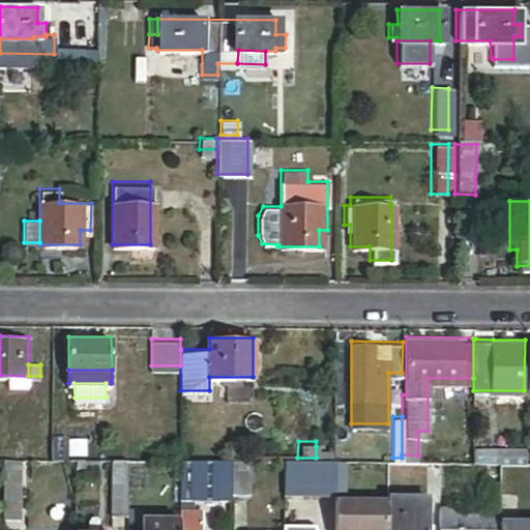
[(499,459),(524,459),(524,445),(472,444),(472,459),(486,459),(499,459)]
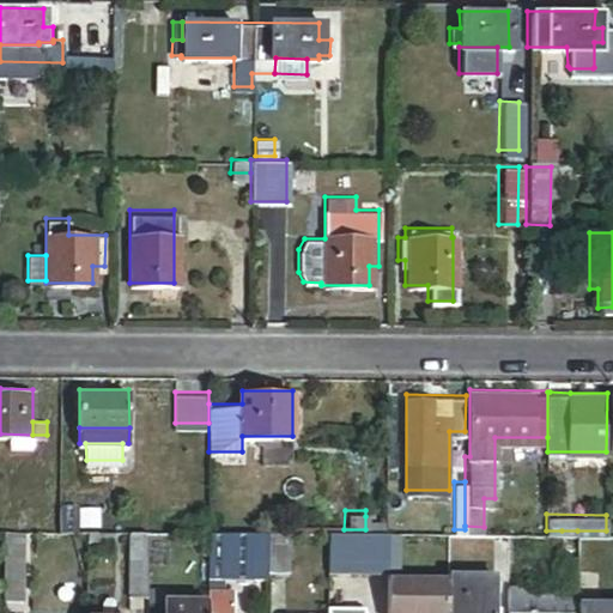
[(384,529),(384,516),(365,516),(365,529),(384,529)]
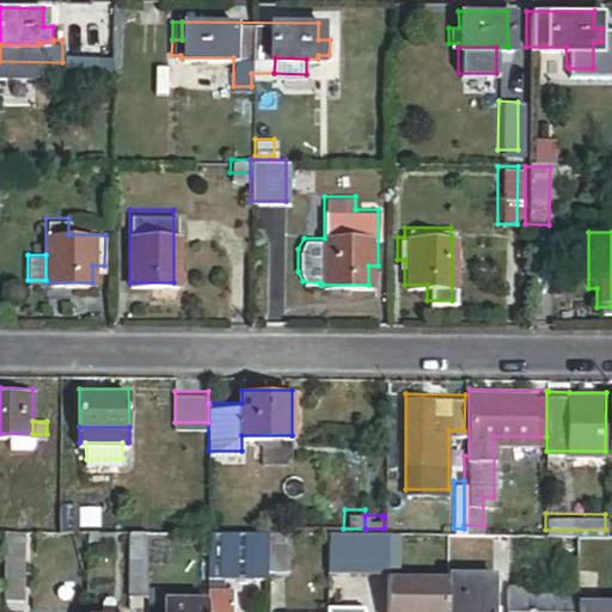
[(24,599),(25,526),(5,526),(5,599),(24,599)]
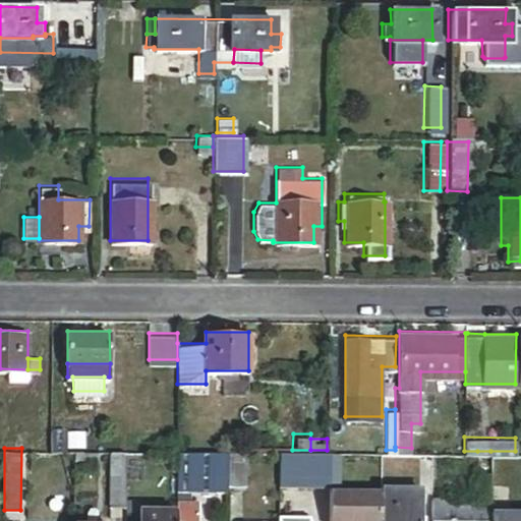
[(127,501),(126,449),(109,449),(109,501),(127,501)]
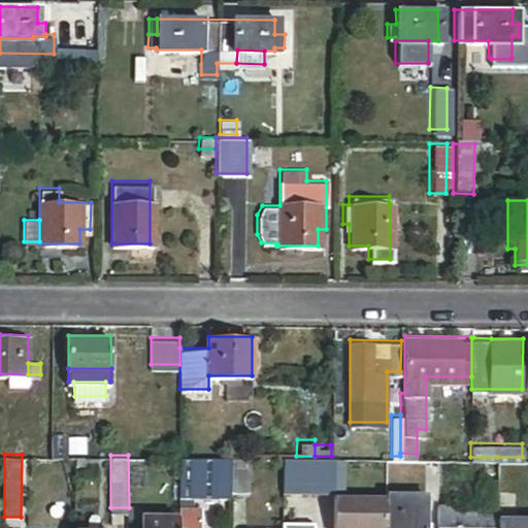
[(230,488),(230,455),(179,455),(179,492),(192,492),(230,493),(230,488)]
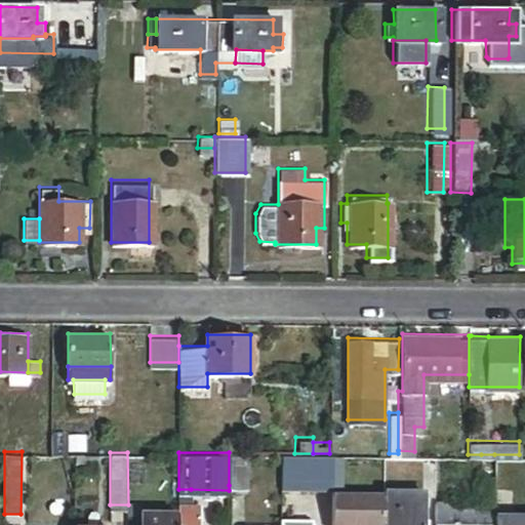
[(247,485),(247,452),(229,452),(229,485),(247,485)]
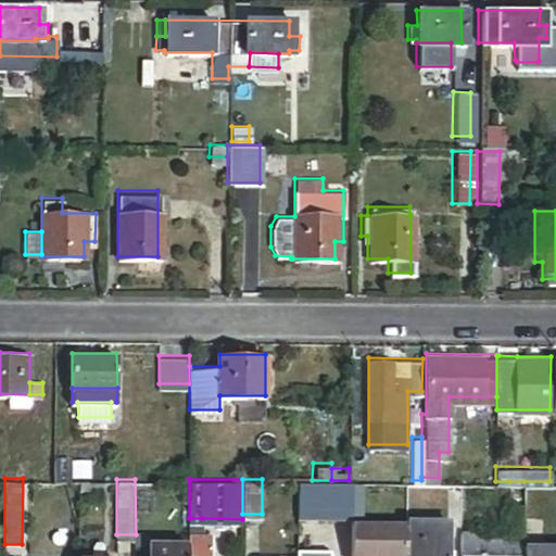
[(352,512),(352,480),(349,480),(331,480),(312,480),(297,480),(297,512),(352,512)]
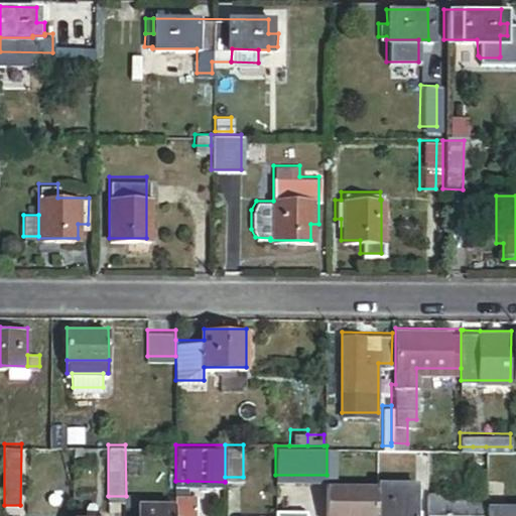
[(486,464),(486,446),(473,446),(473,464),(486,464)]
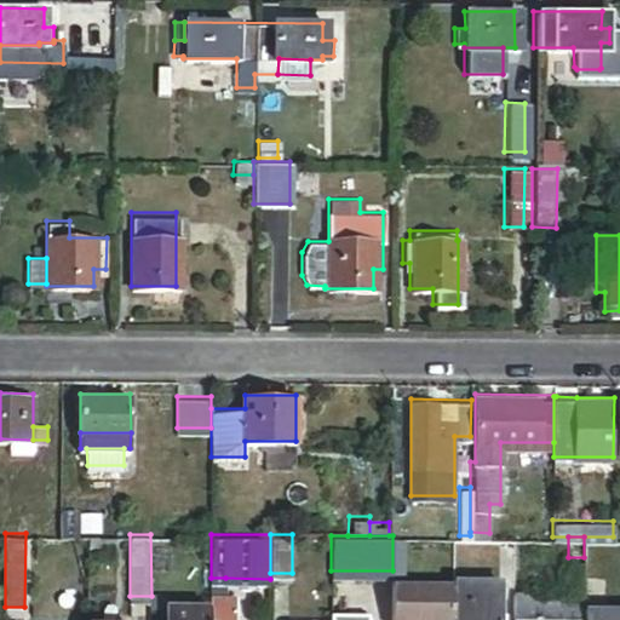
[(495,619),(497,568),(452,567),(452,581),(451,619),(495,619)]
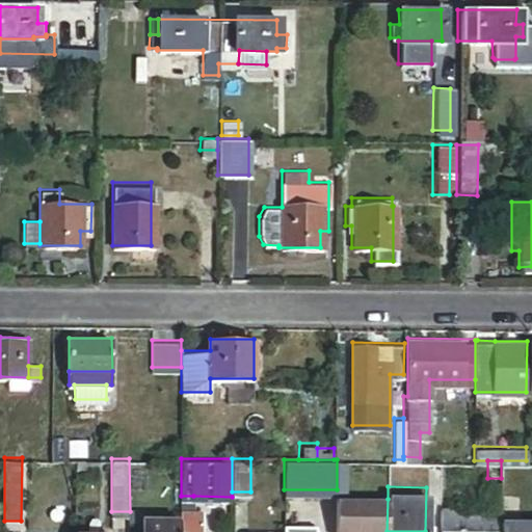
[(193,496),(181,496),(180,505),(193,505),(193,496)]
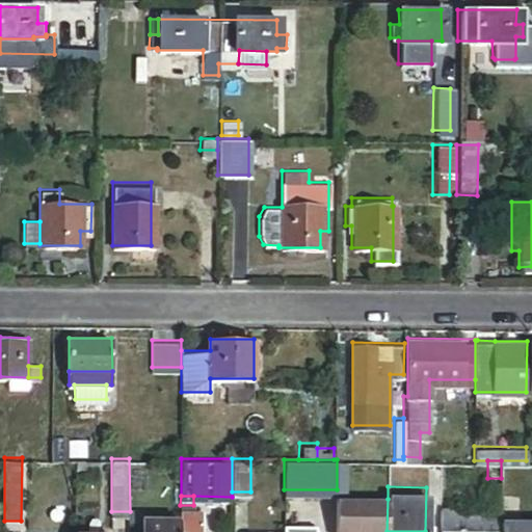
[(387,531),(388,499),(337,499),(336,531),(387,531)]
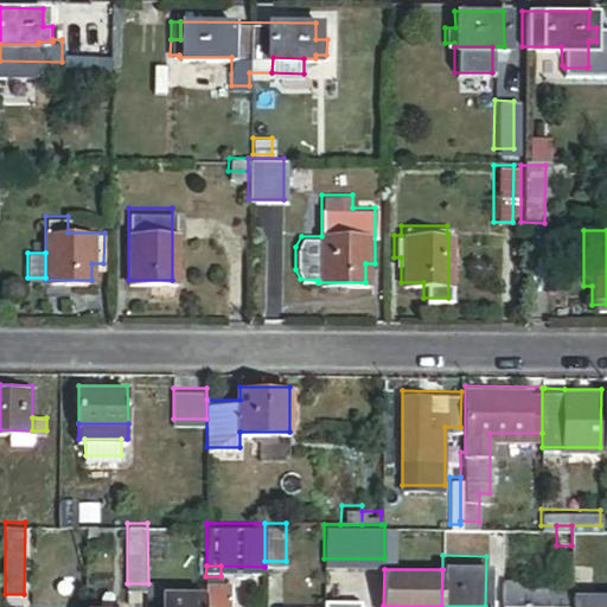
[(550,589),(500,589),(500,606),(564,606),(566,577),(550,577),(550,589)]
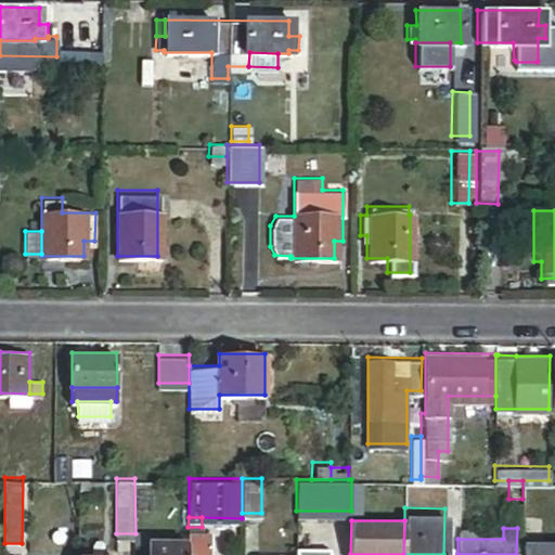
[(188,541),(188,554),(210,554),(211,531),(188,531),(188,541)]
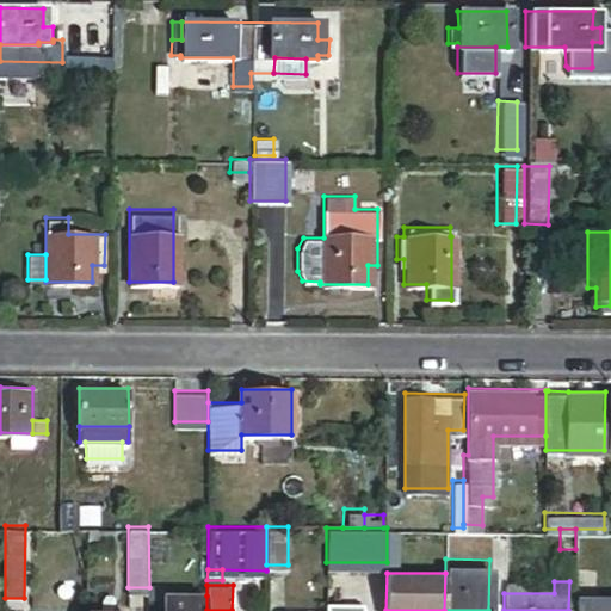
[(164,610),(207,610),(207,596),(165,594),(164,610)]
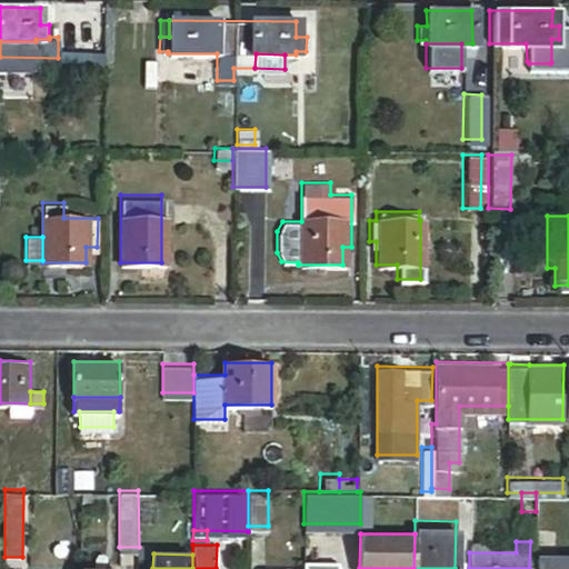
[(568,568),(568,555),(535,556),(533,568),(568,568)]
